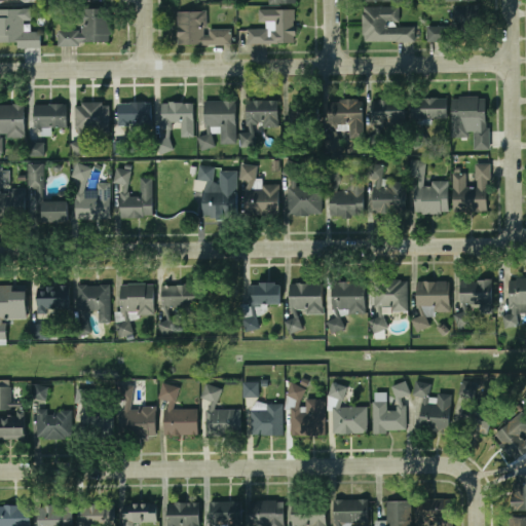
[(427,41),(480,40),(480,6),(451,6),(451,26),(426,27),(427,41)]
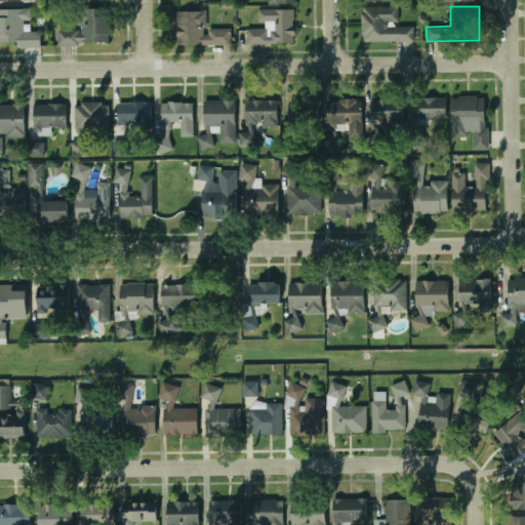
[(362,7),(362,43),(414,43),(414,27),(398,27),(398,7),(362,7)]
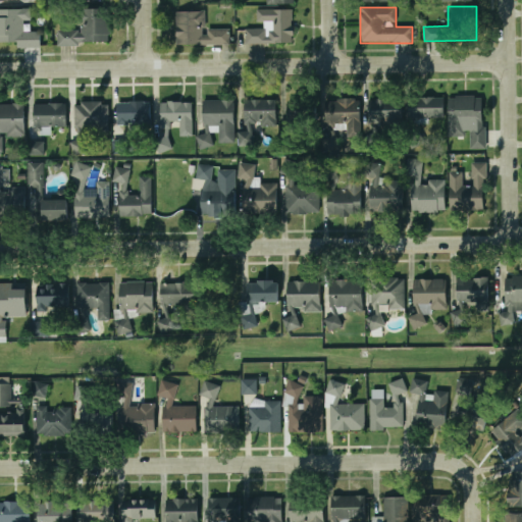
[(30,10),(0,9),(0,46),(40,46),(40,32),(29,32),(30,10)]
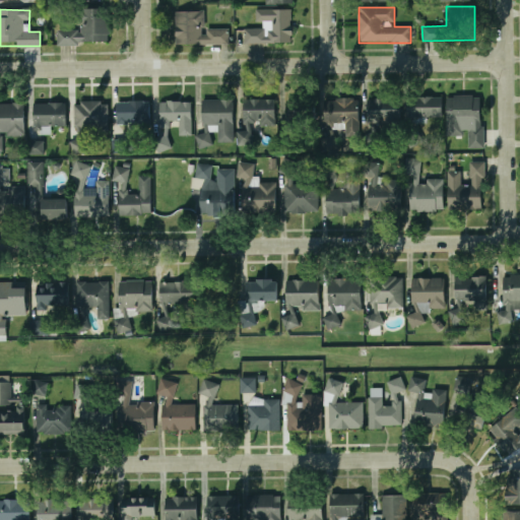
[(109,9),(76,9),(76,29),(57,29),(57,45),(110,44),(109,9)]
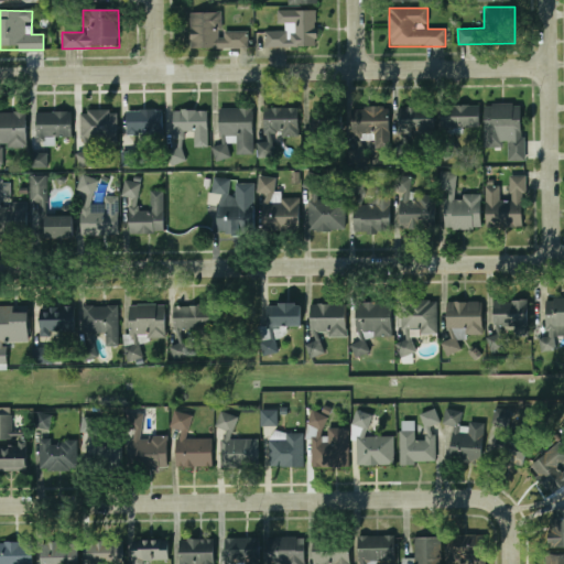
[(277,11),(277,31),(266,31),(266,47),(316,47),(316,11),(277,11)]
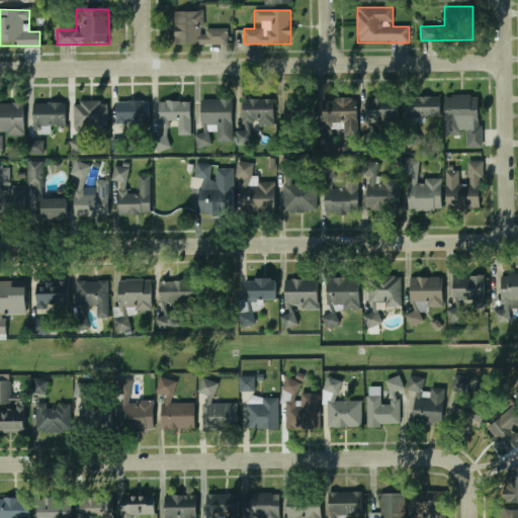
[(174,45),(228,45),(228,28),(202,29),(202,12),(174,12),(174,45)]
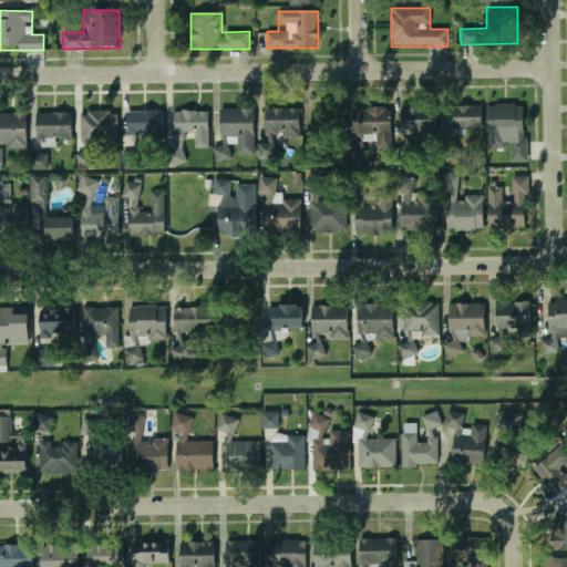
[(487,148),(509,148),(509,162),(526,162),(526,104),(486,105),(487,148)]
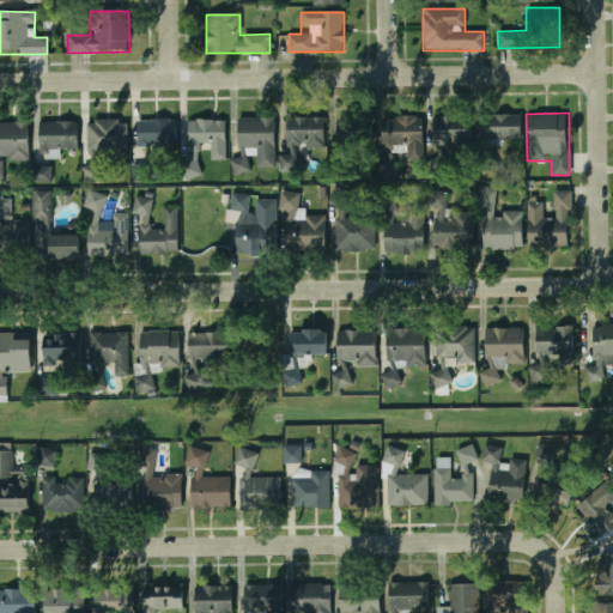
[(521,140),(521,114),(480,114),(480,140),(521,140)]
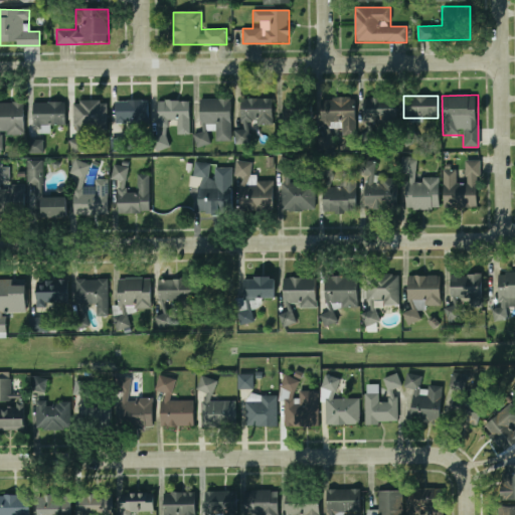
[(321,126),(340,125),(340,134),(353,133),(352,98),(321,99),(321,126)]
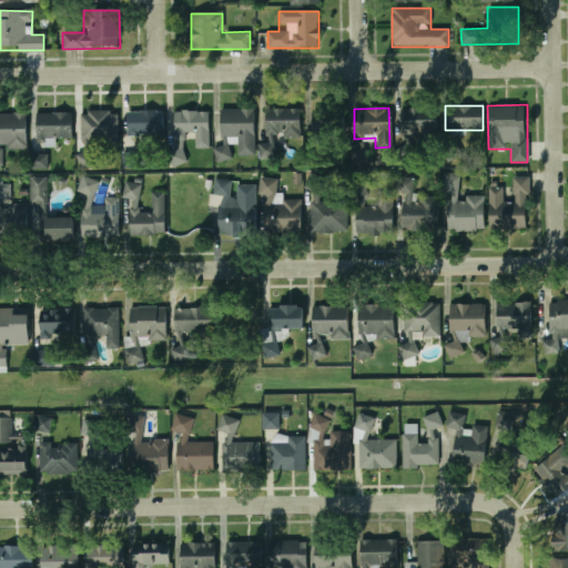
[(236,156),(254,156),(254,109),(221,109),(221,155),(229,155),(229,146),(237,146),(236,156)]
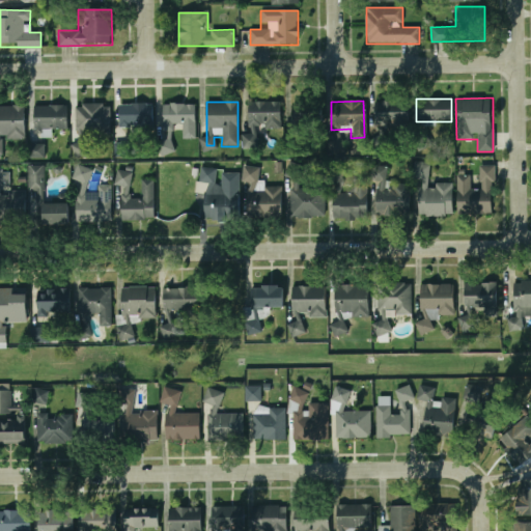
[(243,134),(243,147),(257,148),(257,128),(280,128),(280,102),(248,102),(248,134),(243,134)]
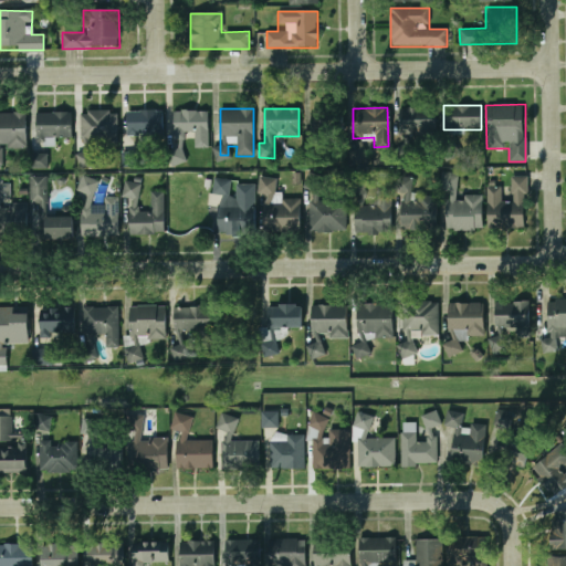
[(316,108),(316,143),(338,143),(338,108),(316,108)]
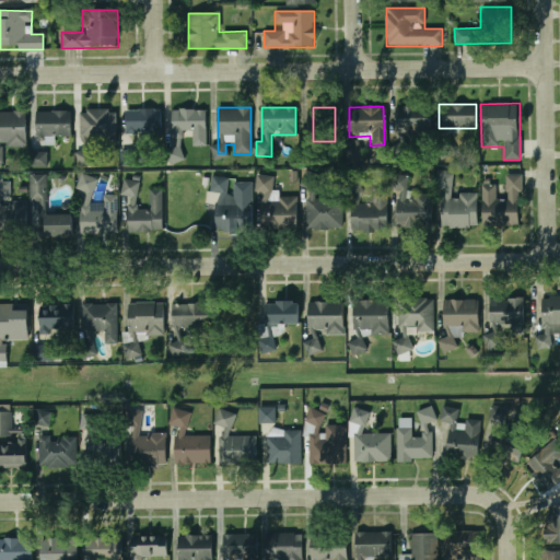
[(395,107),(395,135),(431,135),(431,107),(395,107)]
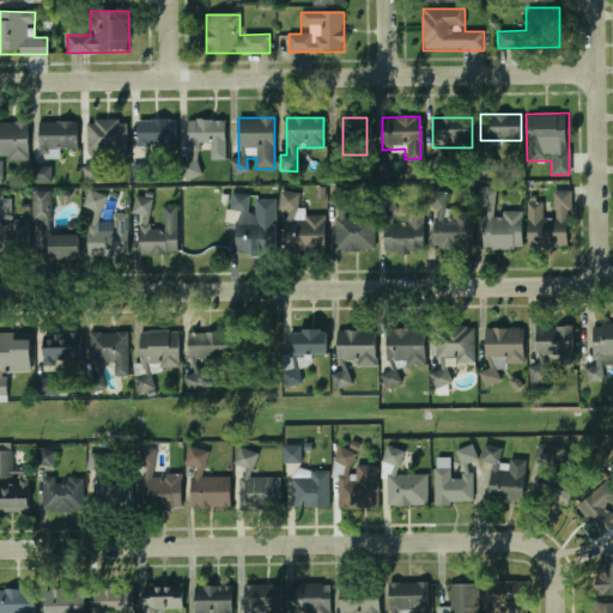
[(86,120),(86,157),(126,157),(126,120),(86,120)]
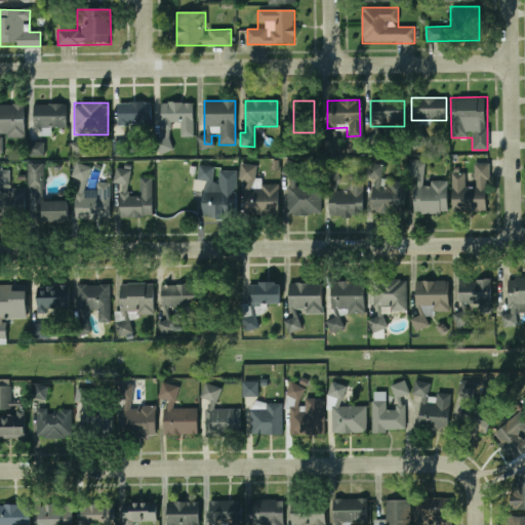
[(122,103),(122,128),(137,128),(137,137),(150,137),(150,103),(122,103)]
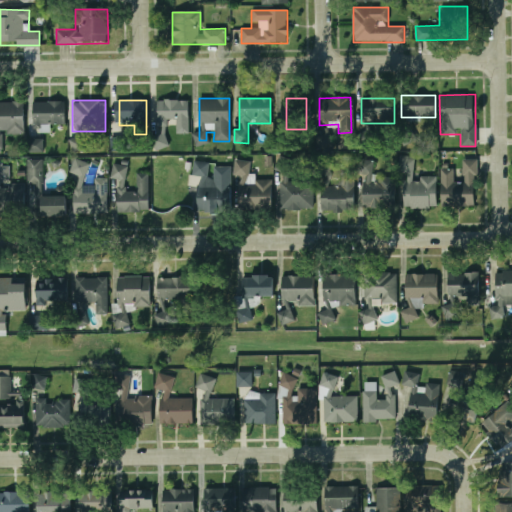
[(157,126),(167,126),(167,119),(176,119),(176,133),(188,133),(188,100),(157,100),(157,126)]
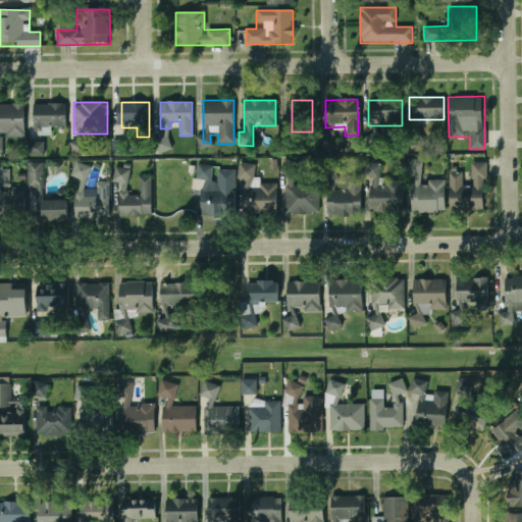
[(67,103),(35,104),(35,134),(52,134),(52,127),(67,126),(67,103)]
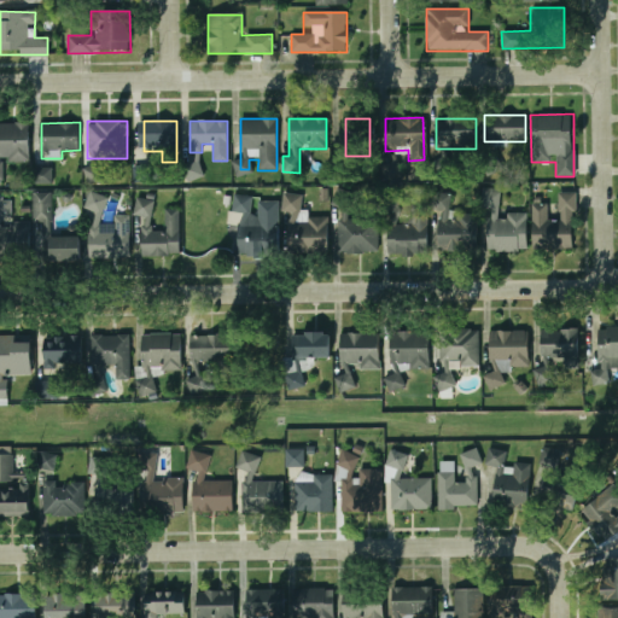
[(29,162),(29,123),(0,123),(0,181),(3,181),(3,162),(29,162)]
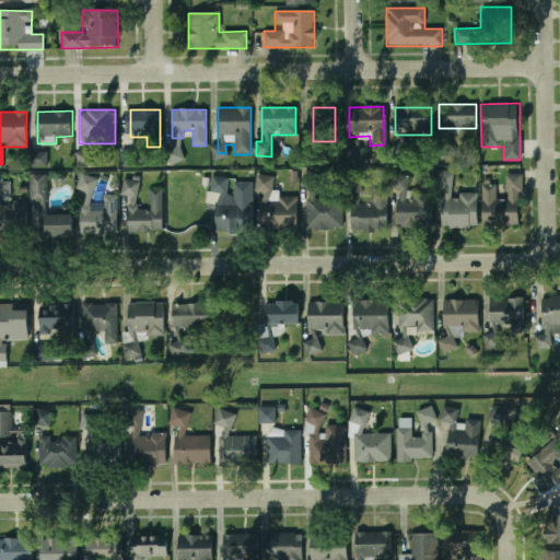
[(226,143),(211,146),(213,160),(230,158),(226,143)]
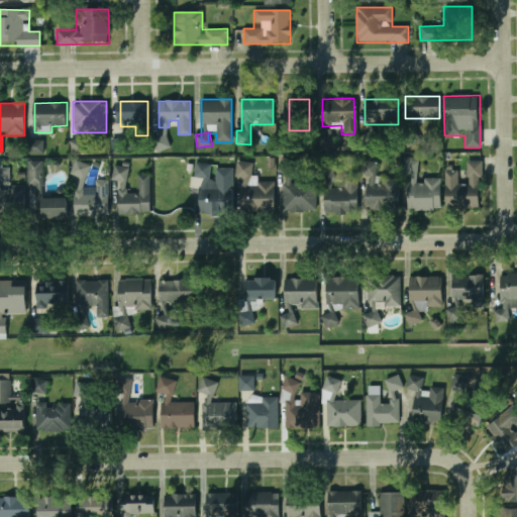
[(73,151),(88,149),(86,138),(71,140),(73,151)]
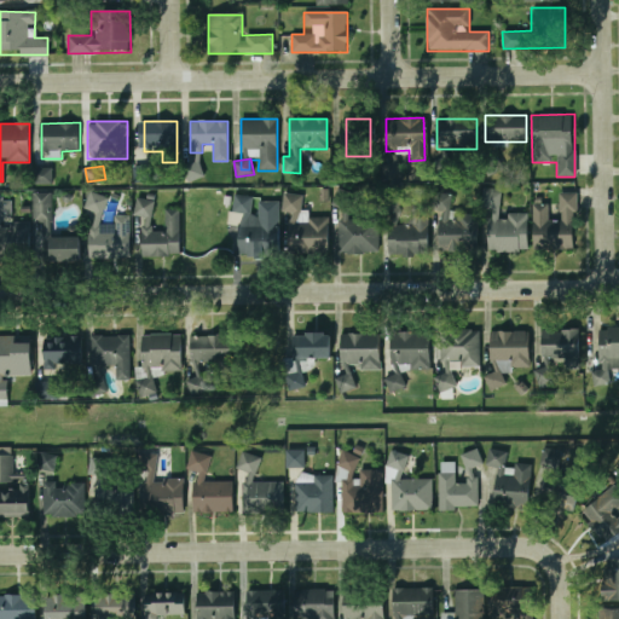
[(152,166),(134,167),(134,183),(152,183),(152,166)]
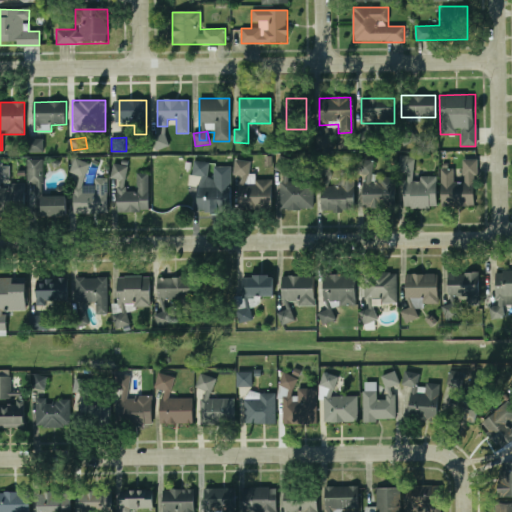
[(28,152),(41,152),(41,140),(28,140),(28,152)]
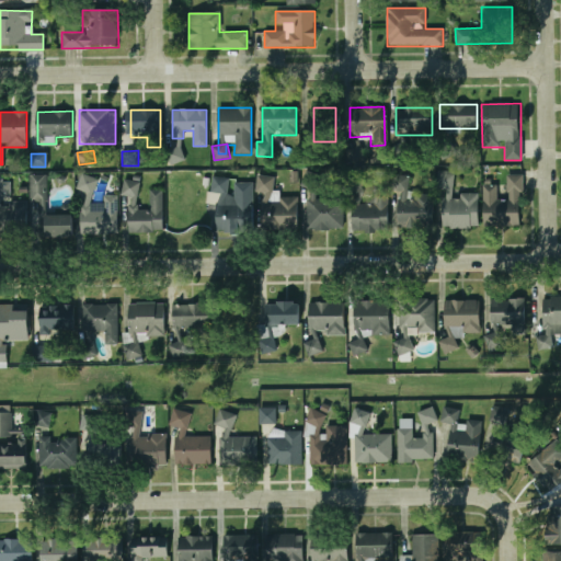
[(478,229),(479,193),(454,193),(454,173),(438,172),(437,228),(478,229)]
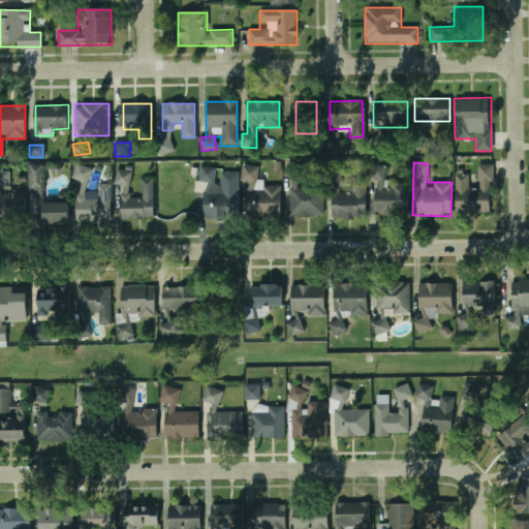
[(456,175),(456,213),(492,213),(492,165),(477,165),(477,188),(468,188),(468,175),(456,175)]
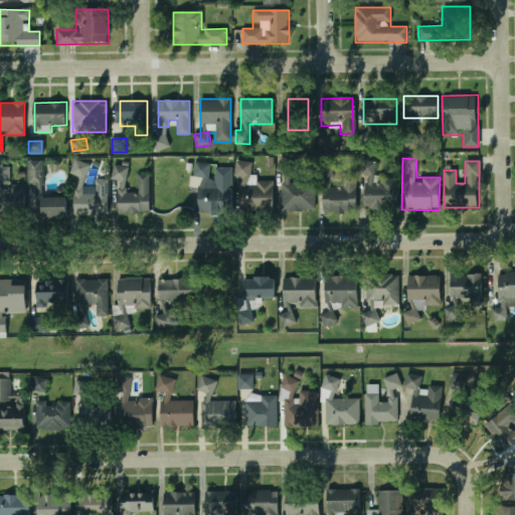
[(230,182),(208,181),(208,162),(197,162),(197,207),(230,208),(230,182)]
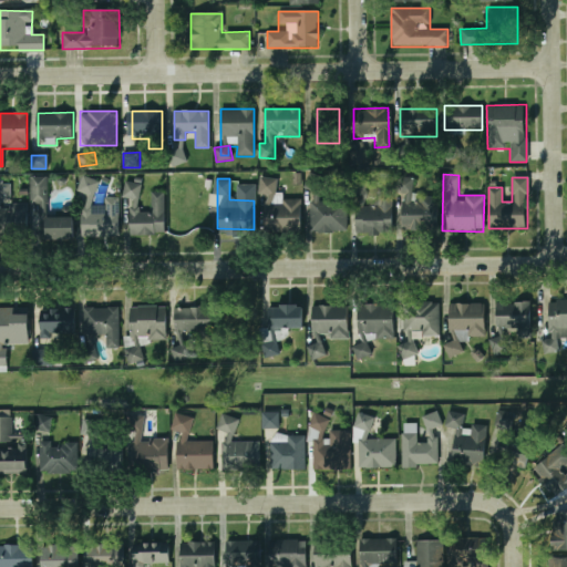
[(300,232),(300,199),(275,200),(275,178),(258,178),(259,196),(265,196),(266,232),(300,232)]
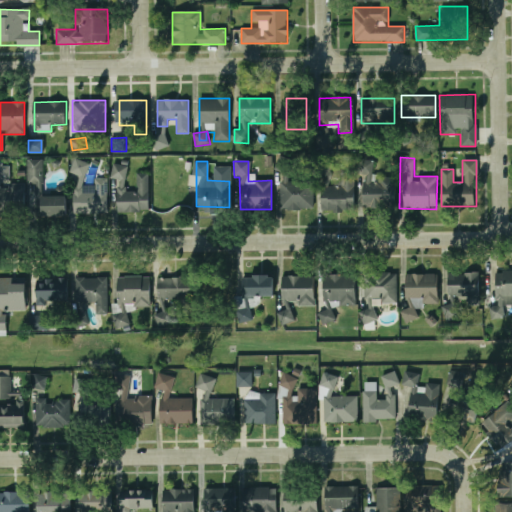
[(11,164),(0,164),(0,181),(10,181),(11,164)]
